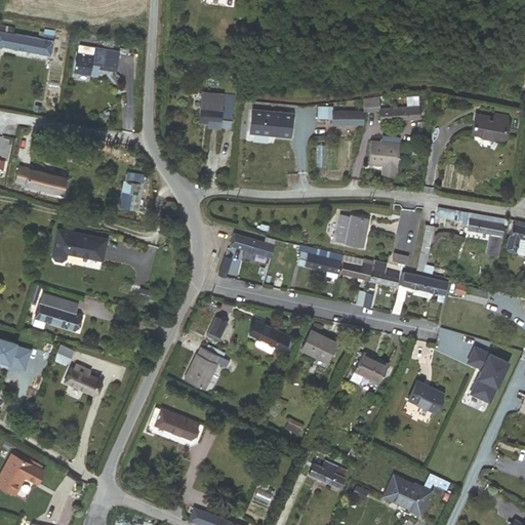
[(54,40),(51,40),(53,34),(41,32),(40,38),(12,33),(13,27),(0,24),(0,45),(51,55),(54,40)]
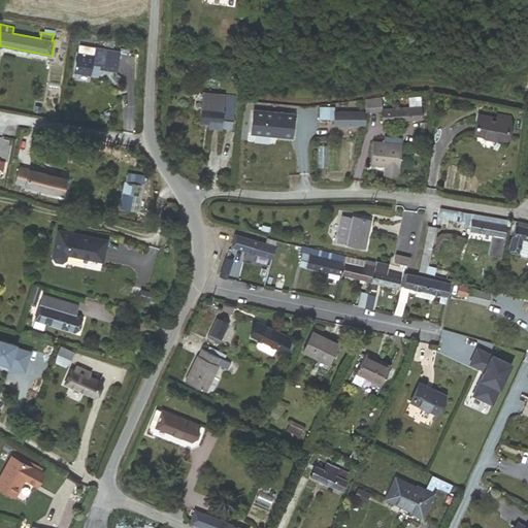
[(121,52),(79,44),(74,73),(99,77),(100,69),(117,72),(121,52)]
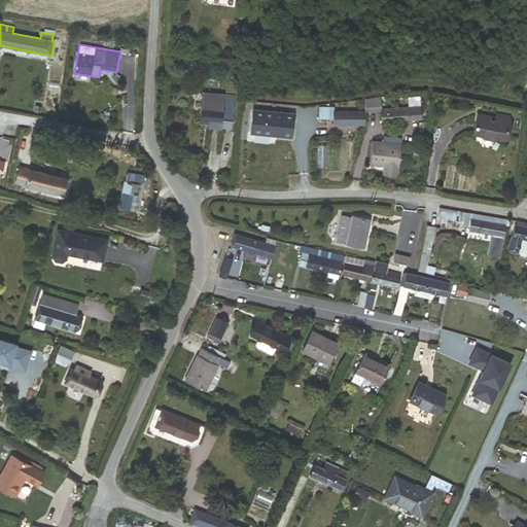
[(202,118),(210,119),(209,124),(222,125),(226,94),(205,91),(202,118)]
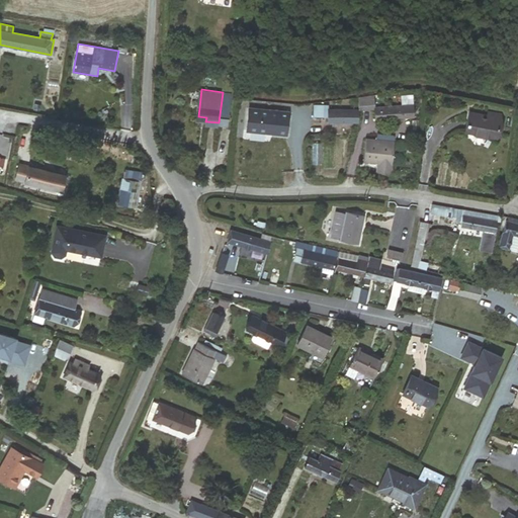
[(223,92),(219,122),(228,124),(232,93),(223,92)]
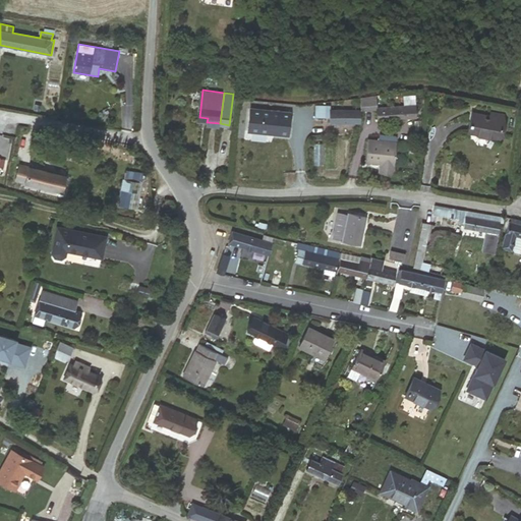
[(378,120),(416,118),(415,96),(403,96),(403,100),(404,106),(392,106),(377,107),(378,120)]
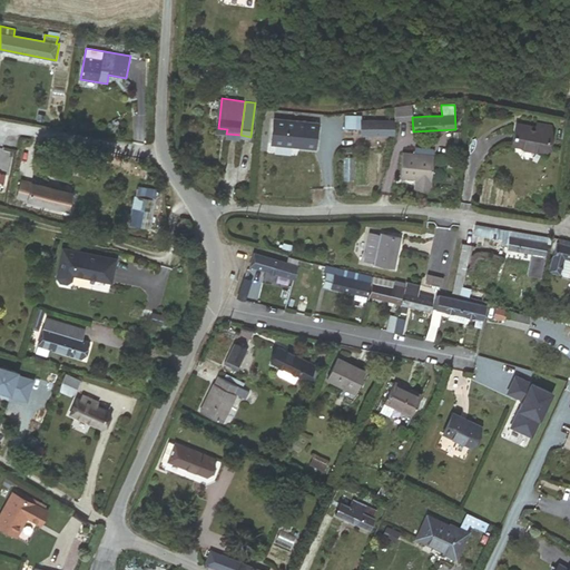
[(396,133),(413,131),(412,117),(412,114),(395,115),(395,120),(396,133)]
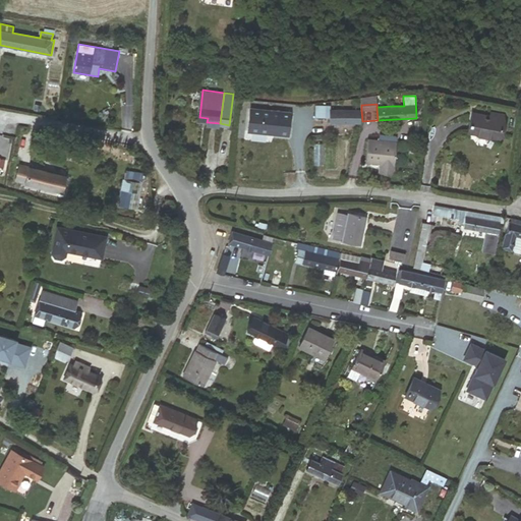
[(362,123),(362,121),(361,110),(331,110),(331,105),(316,105),(316,116),(331,116),(331,123),(362,123)]
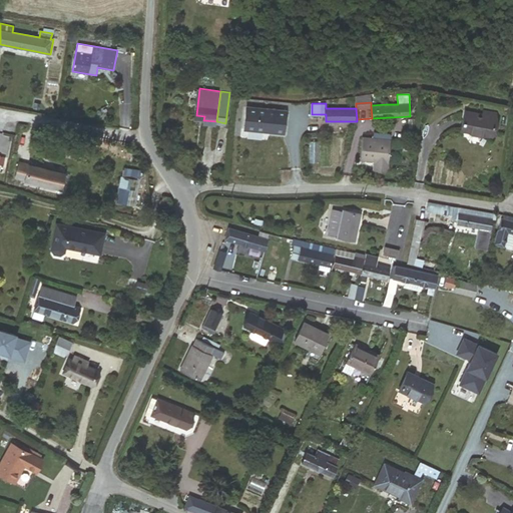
[(245,128),(285,132),(287,110),(248,106),(245,128)]
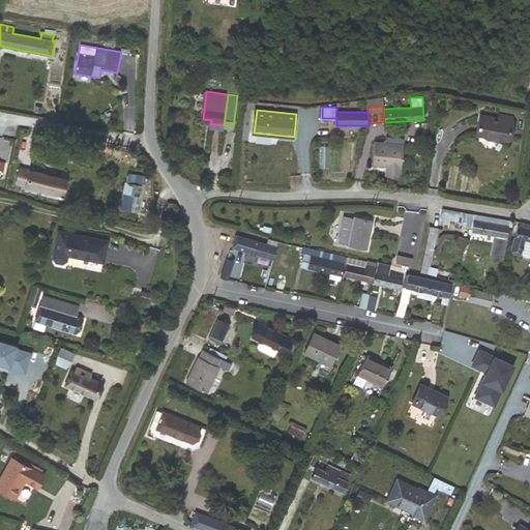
[(476,134),(510,138),(512,113),(497,111),(497,116),(479,114),(476,134)]
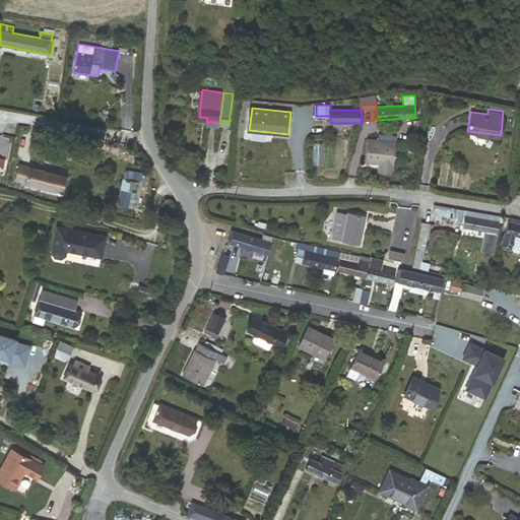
[(378,172),(392,174),(396,142),(369,139),(366,163),(379,165),(378,172)]
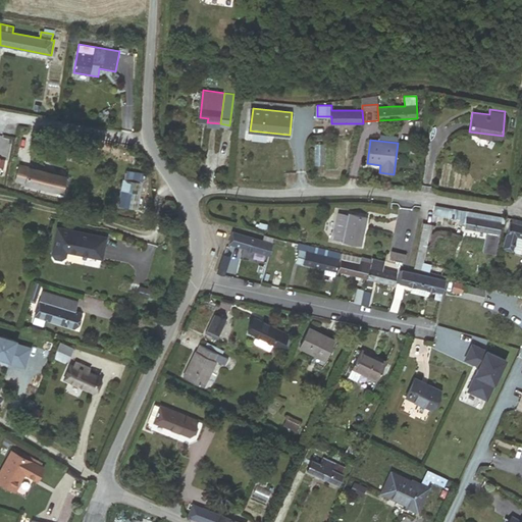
[(62,194),(67,176),(20,164),(16,181),(62,194)]
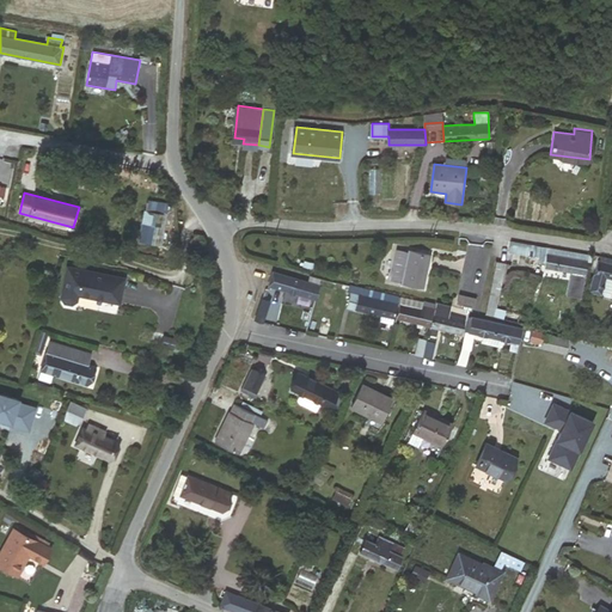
[(148,201),(146,210),(166,214),(169,204),(148,201)]
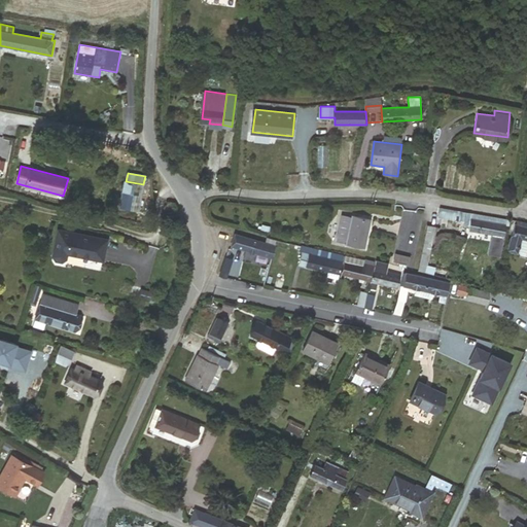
[(469,232),(504,237),(507,220),(441,209),(440,217),(463,221),(462,227),(469,229),(469,232)]
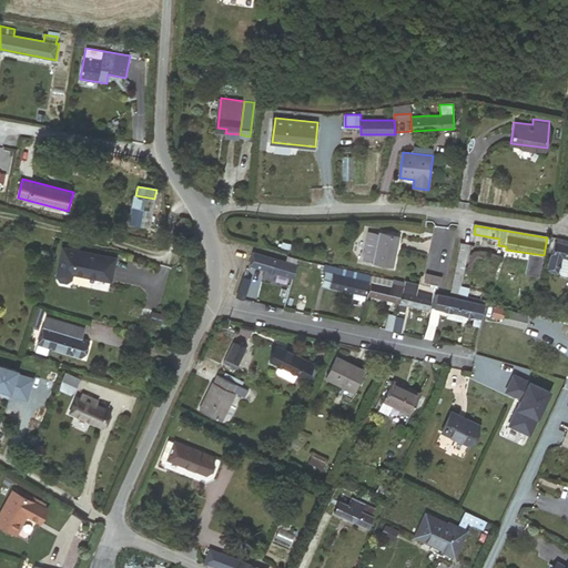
[(381,234),(368,231),(367,231),(365,243),(377,246),(374,262),(376,262),(389,265),(394,265),(399,237),(381,234)]
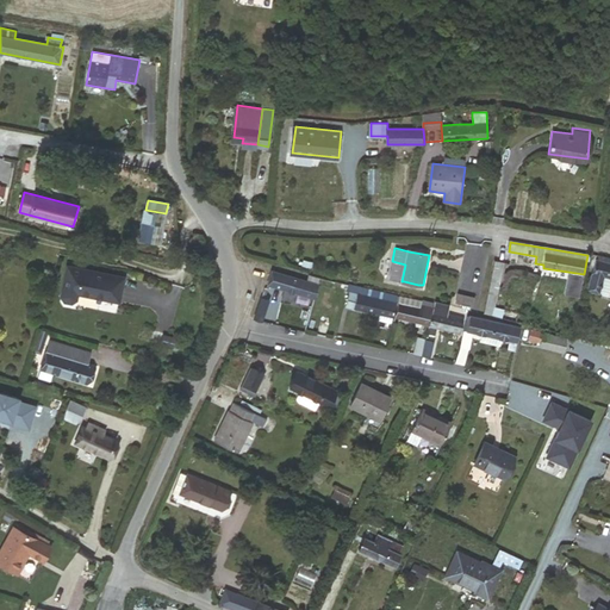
[(609,257),(602,256),(597,261),(593,273),(587,290),(599,294),(599,293),(605,277),(609,278),(609,257)]
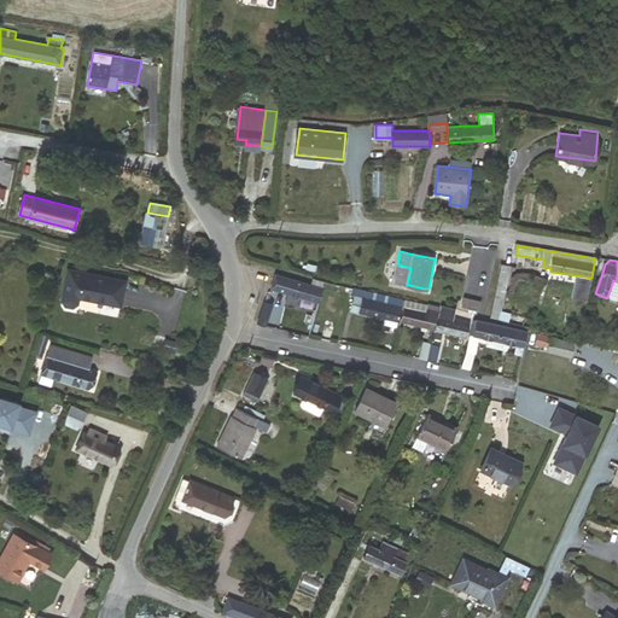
[(410,268),(397,264),(394,281),(407,285),(410,268)]
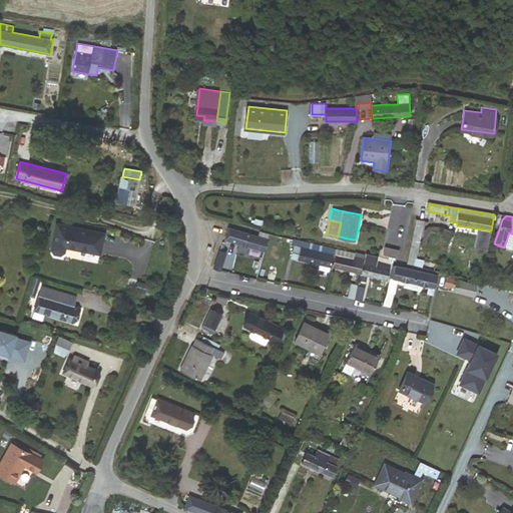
[(425,222),(417,220),(407,264),(433,270),(435,263),(417,259),(425,222)]
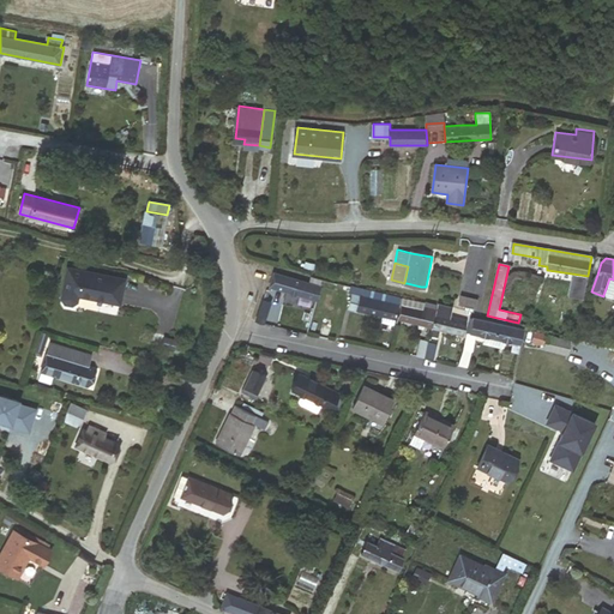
[(119,307),(124,283),(66,271),(60,302),(64,307),(71,308),(76,305),(77,299),(119,307)]
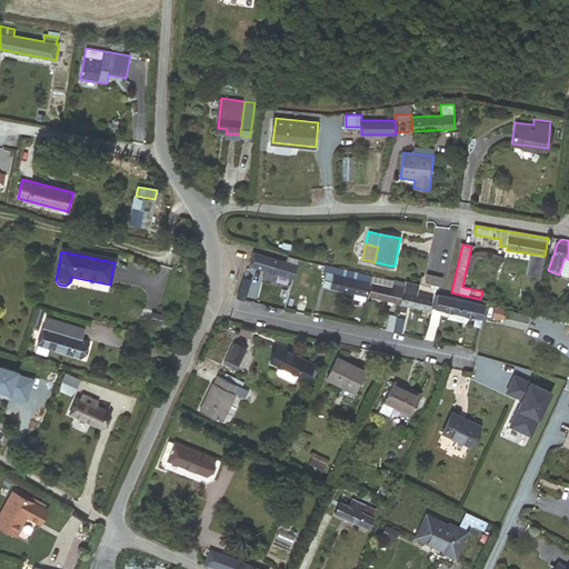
[(278,273),(293,278),(297,267),(299,258),(288,256),(286,263),(255,255),(251,266),(266,270),(263,278),(276,281),(278,273)]
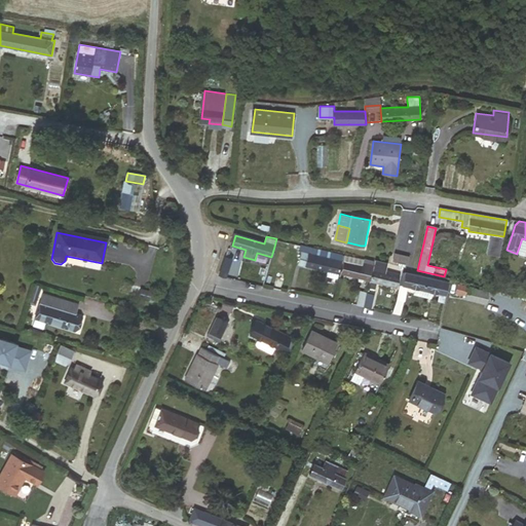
[(337,279),(340,270),(344,253),(295,242),(293,251),(303,253),(299,265),(328,272),(327,277),(337,279)]
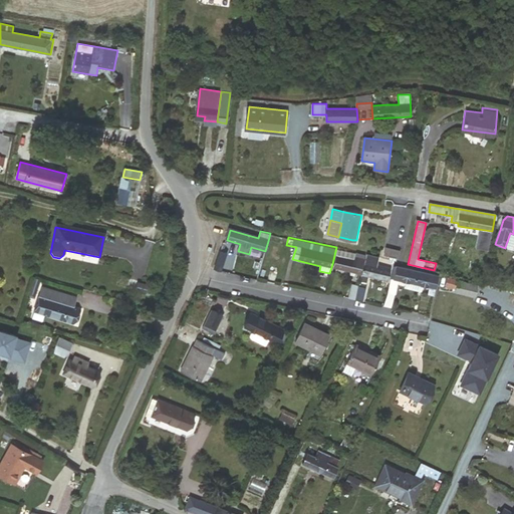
[(333,268),(362,275),(367,254),(338,247),(333,268)]
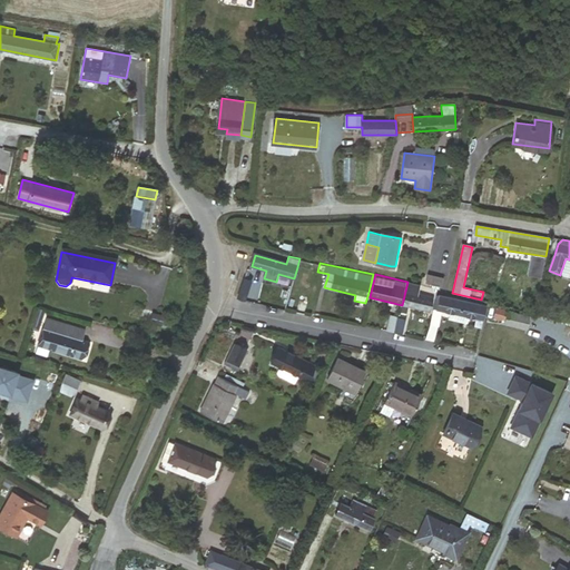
[(443,278),(428,274),(426,279),(442,284),(443,278)]
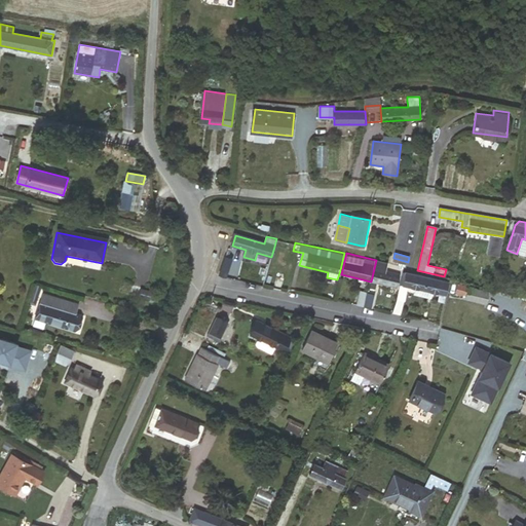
[(219,276),(227,278),(233,260),(225,257),(219,276)]
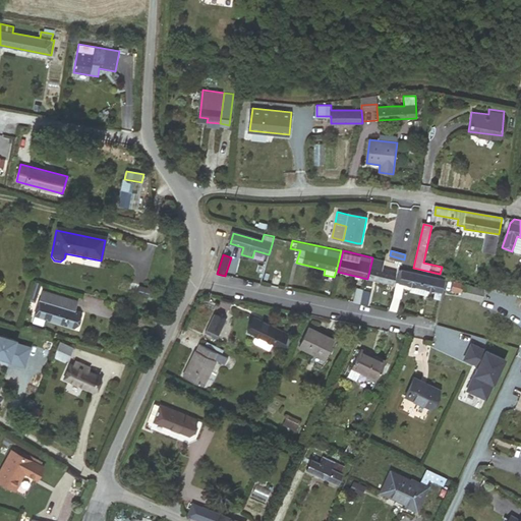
[(395,272),(381,268),(383,261),(372,257),(367,279),(365,284),(371,286),(372,281),(392,285),(395,272)]
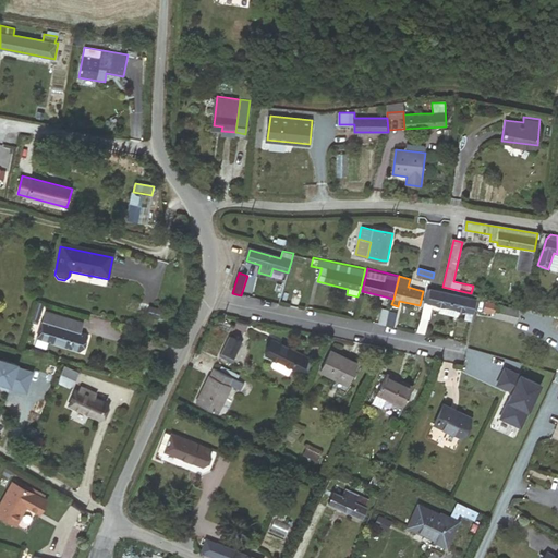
[(464,319),(471,322),(476,300),(432,288),(428,303),(431,304),(440,306),(458,311),(466,313),(464,319)]
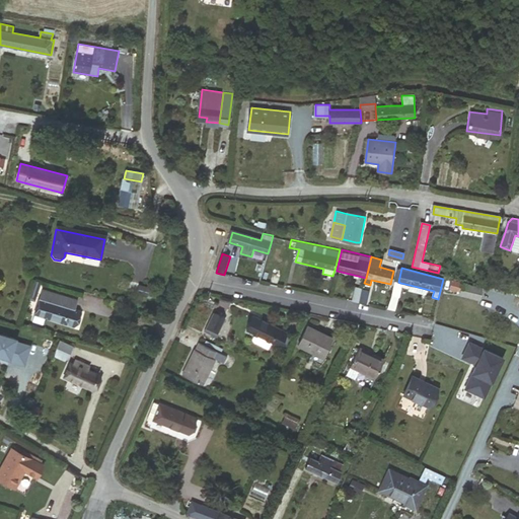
[(460,295),(480,300),(484,288),(451,280),(449,288),(461,291),(460,295)]
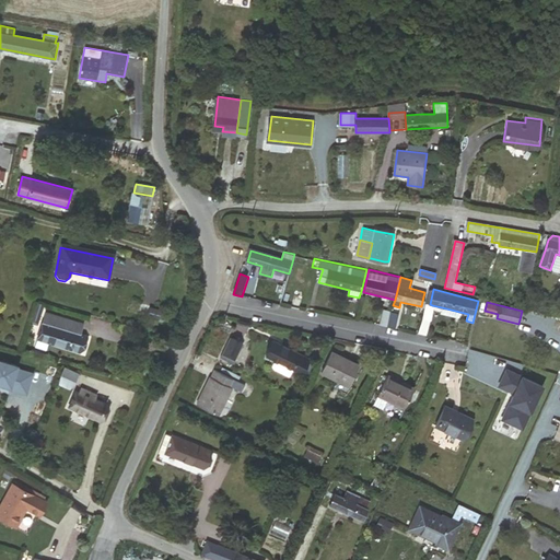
[(33,322),(38,324),(44,305),(38,303),(33,322)]
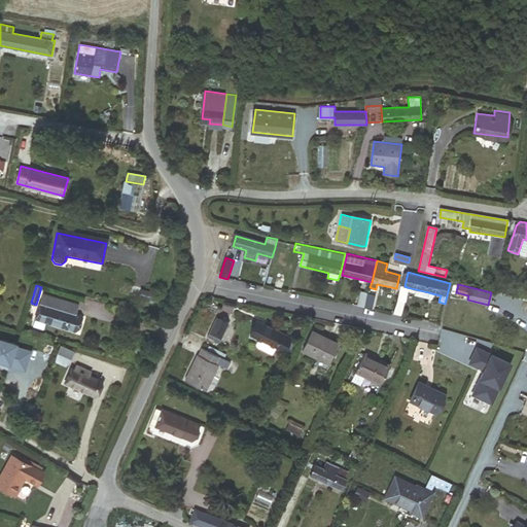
[(397,299),(402,300),(407,287),(405,286),(401,285),(397,299)]
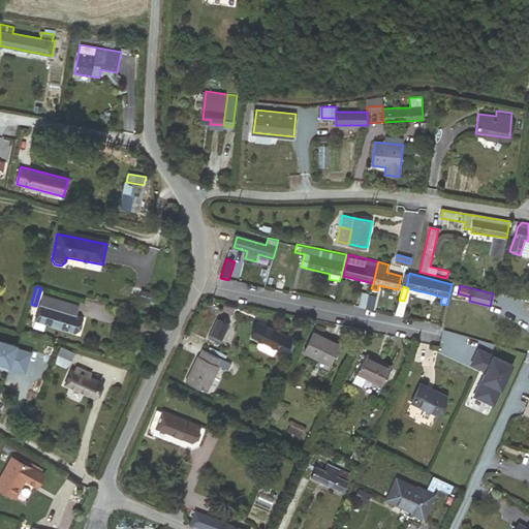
[(434,294),(417,290),(415,296),(433,300),(434,294)]
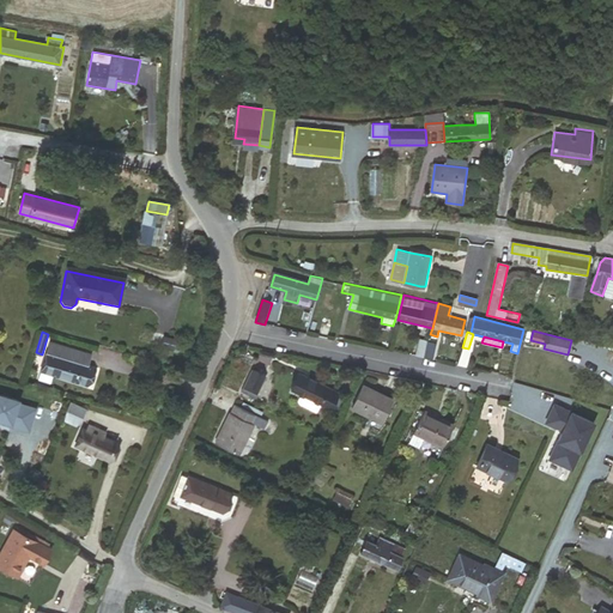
[(424,358),(425,356),(429,341),(420,339),(417,357),(424,358)]
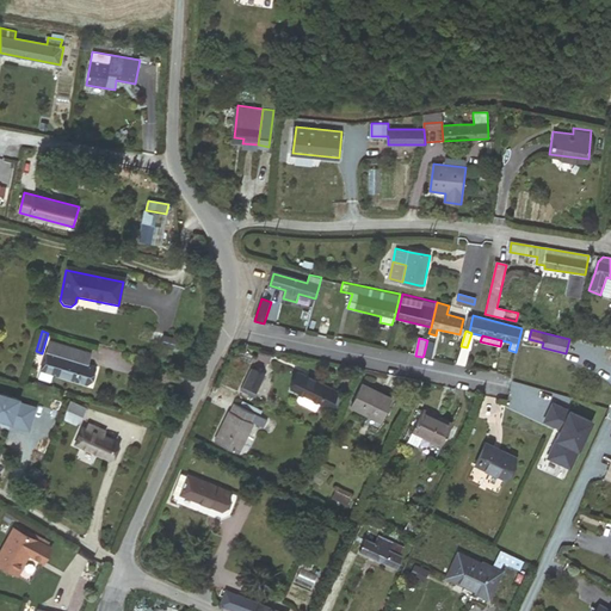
[(53,374),(88,383),(93,366),(87,365),(91,352),(50,340),(47,352),(45,352),(39,370),(53,374)]
